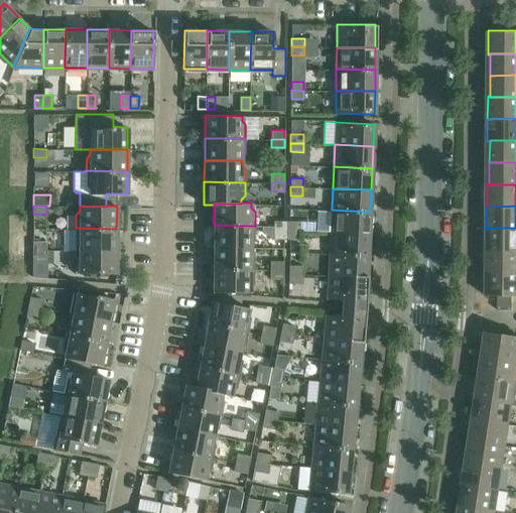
[(332,210),(331,232),(369,233),(370,212),(332,210)]
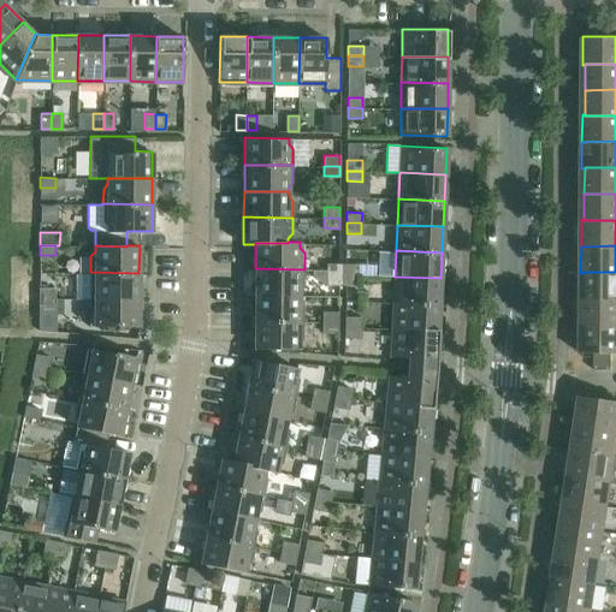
[(327,263),(327,273),(342,274),(342,263),(327,263)]
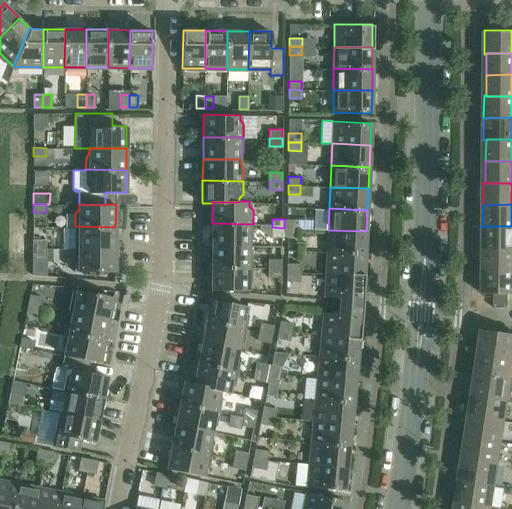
[(284,219),(284,228),(297,228),(297,219),(284,219)]
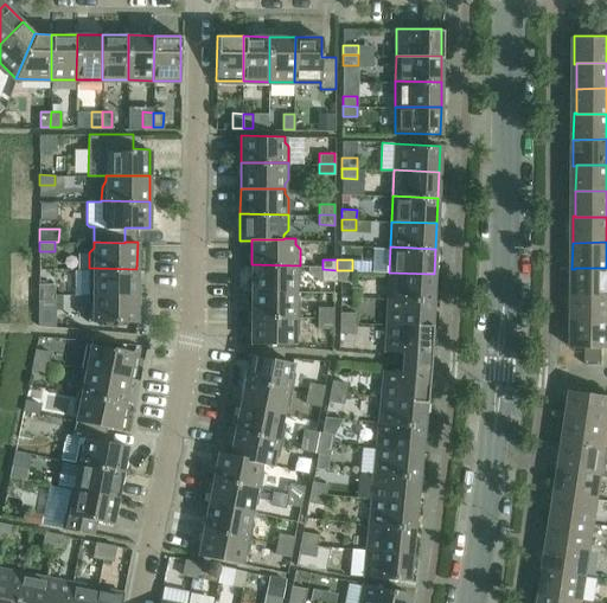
[(251,264),(251,290),(295,290),(295,287),(300,282),(300,265),(251,264)]
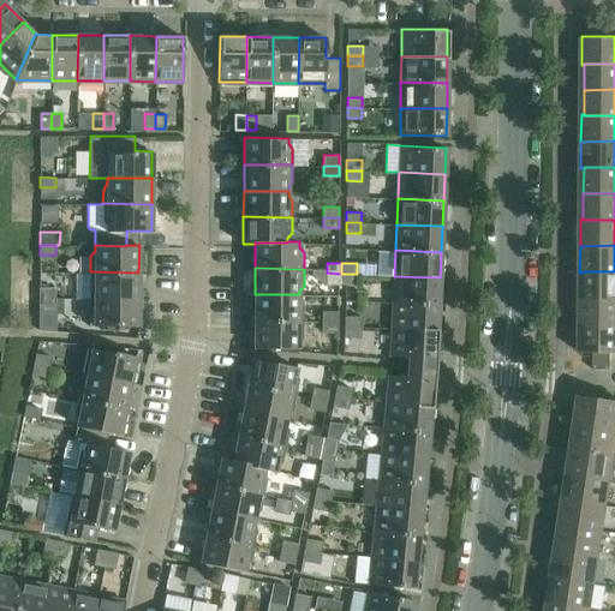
[(138,273),(90,271),(90,288),(94,293),(94,298),(138,298),(138,273)]
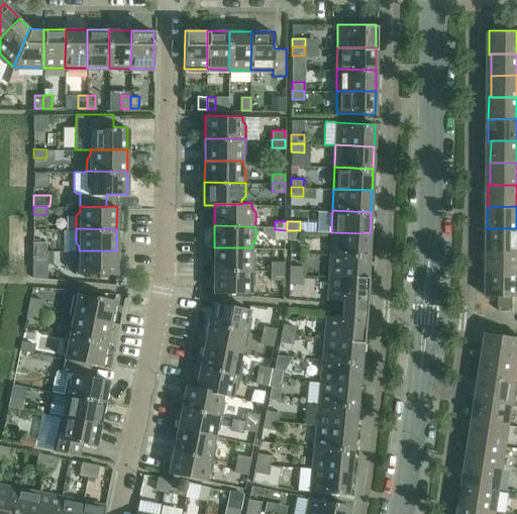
[(516,228),(490,228),(490,229),(490,250),(516,250),(516,228)]
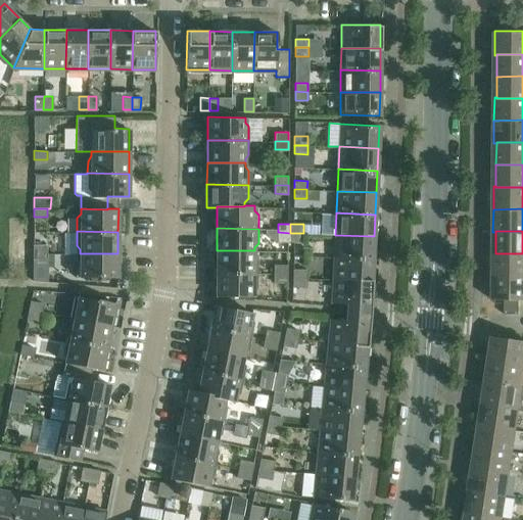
[(290,233),(278,232),(278,241),(290,241),(290,233)]
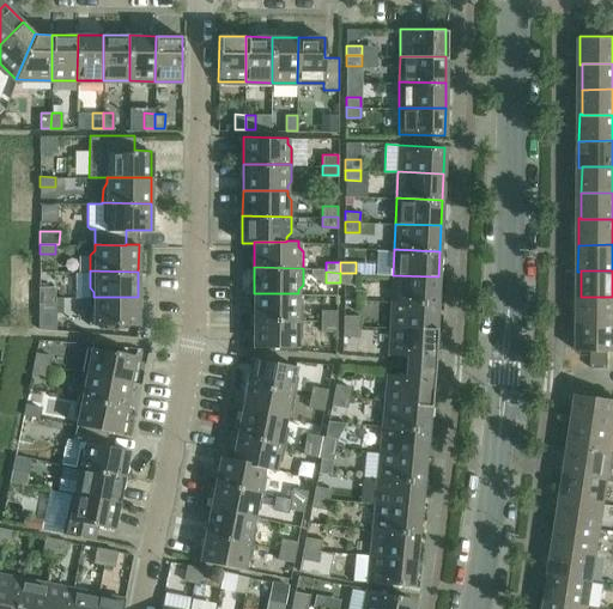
[(340,273),(340,282),(356,282),(356,273),(340,273)]
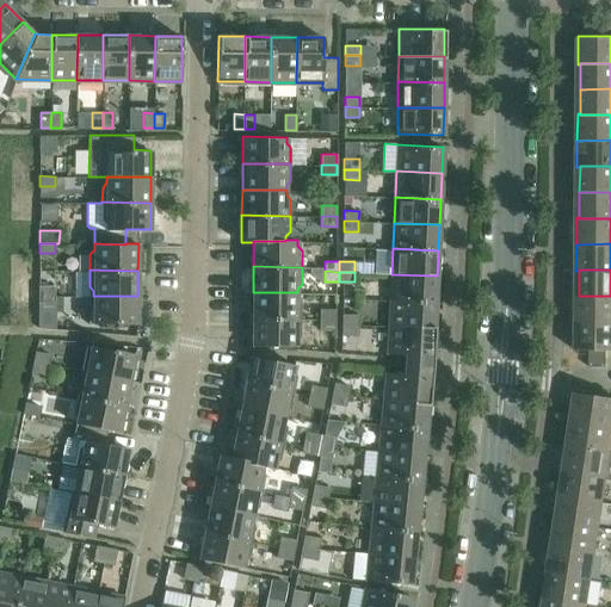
[(392,274),(390,299),(436,302),(437,276),(392,274)]
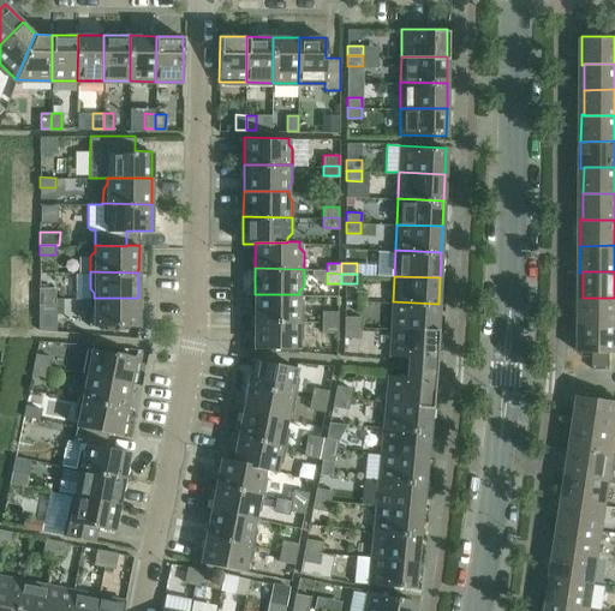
[(40,287),(40,298),(54,298),(54,287),(40,287)]
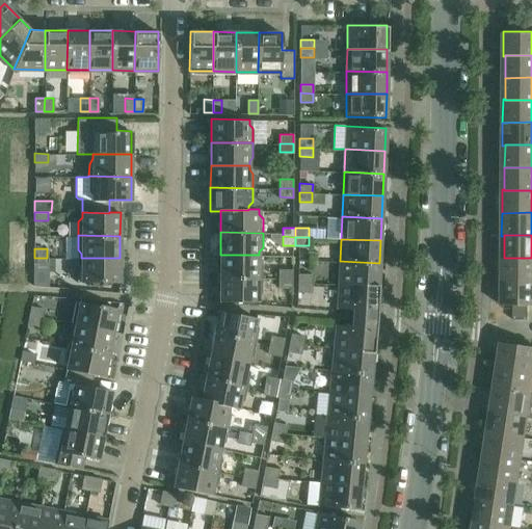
[(220,255),(220,278),(262,278),(262,263),(259,259),(259,255),(220,255)]
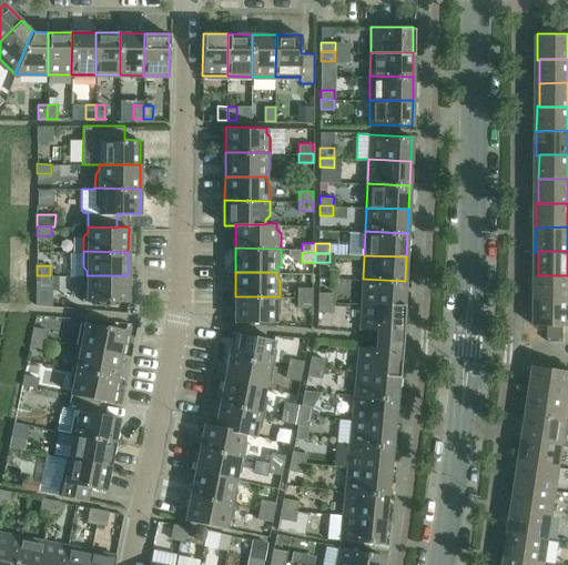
[(50,275),(37,275),(36,284),(50,284),(50,275)]
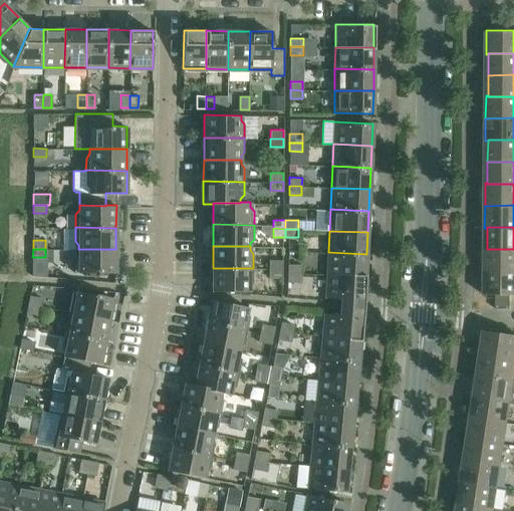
[(115,249),(78,249),(78,253),(75,257),(74,272),(115,272),(115,249)]
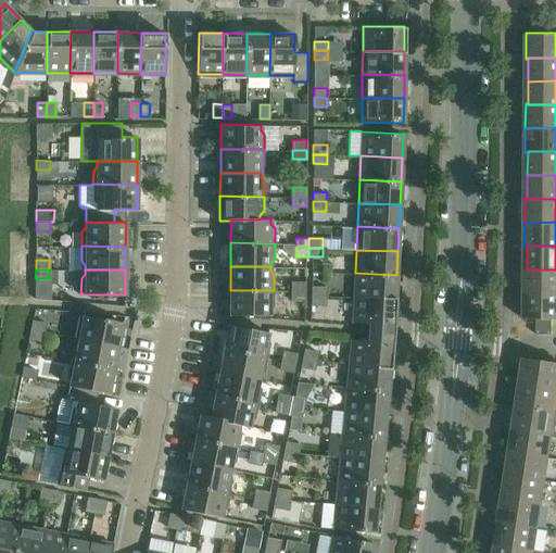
[(555,269),(527,269),(526,292),(555,292),(555,269)]
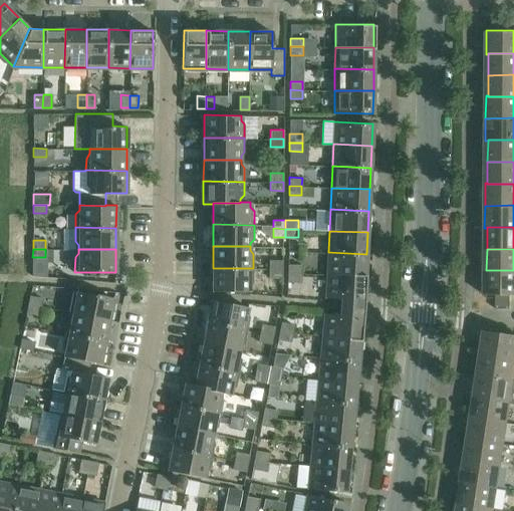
[(328,252),(327,274),(365,276),(366,254),(328,252)]
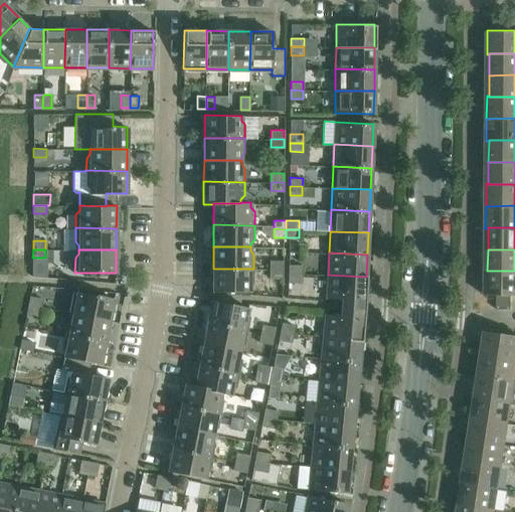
[(270,261),(270,269),(283,269),(283,261),(270,261)]
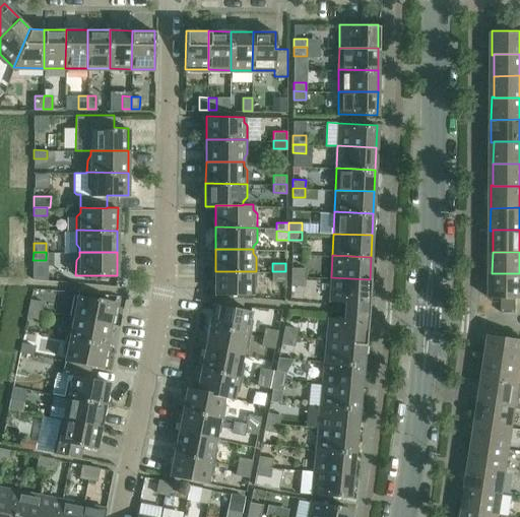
[(291,267),(291,276),(305,276),(305,267),(291,267)]
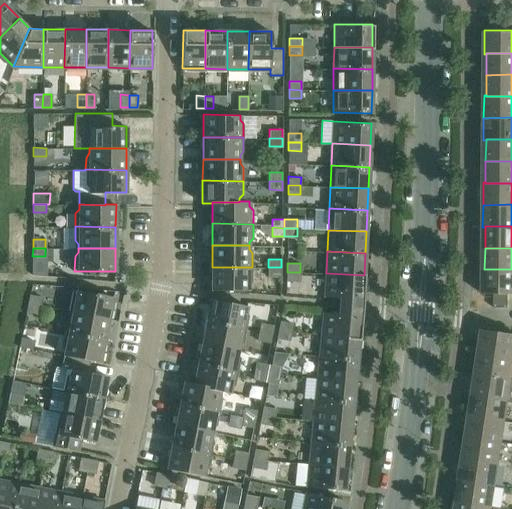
[(252,267),(212,267),(211,289),(248,290),(248,285),(252,281),(252,267)]
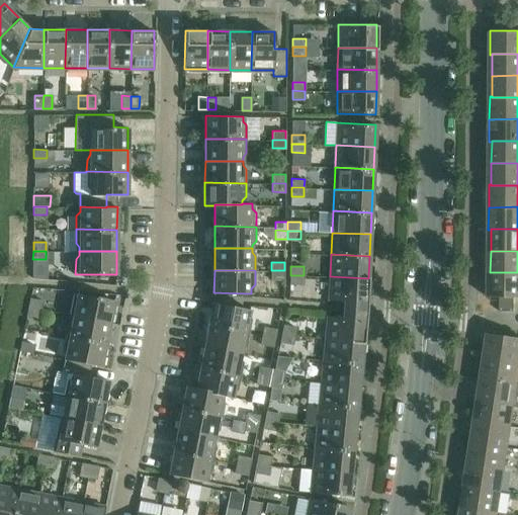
[(284,270),(271,270),(271,279),(284,279),(284,270)]
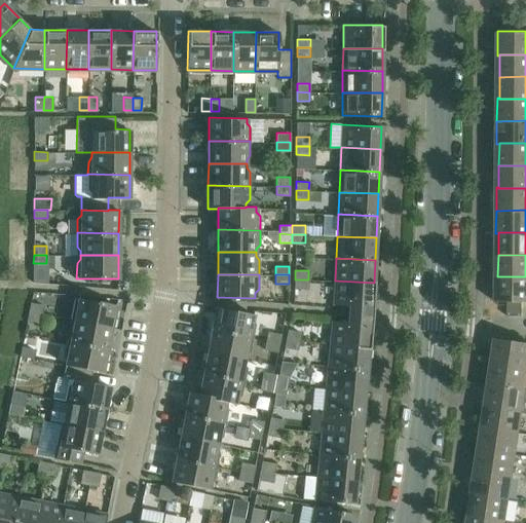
[(525,276),(497,276),(495,276),(495,300),(508,300),(508,314),(522,314),(523,300),(525,300),(525,276)]
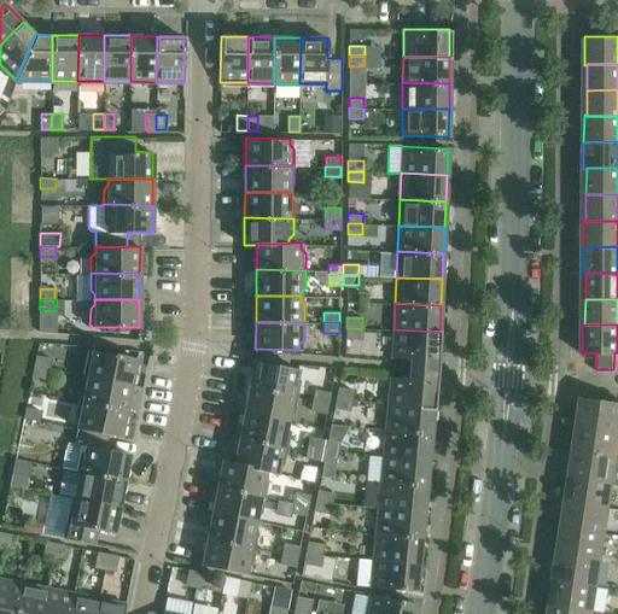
[(362,328),(347,328),(347,338),(362,338),(362,328)]
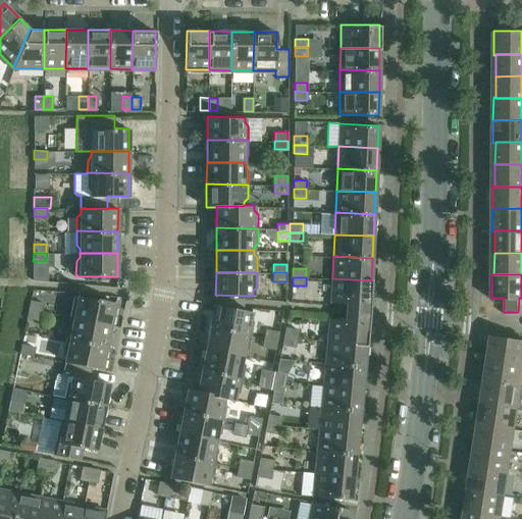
[(371,280),(332,278),(330,301),(347,302),(346,311),(369,312),(371,280)]
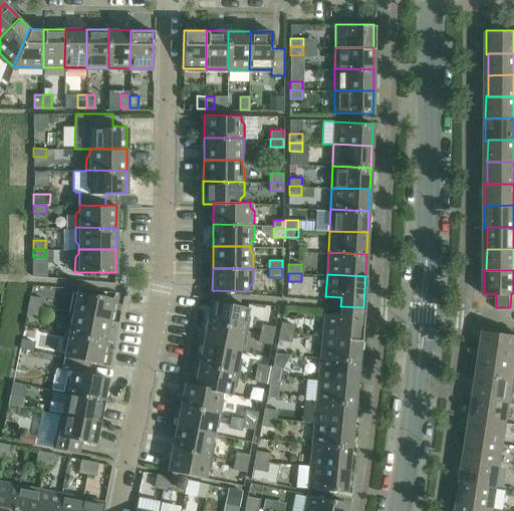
[(73,308),(72,312),(109,319),(113,297),(73,289),(70,304),(73,308)]
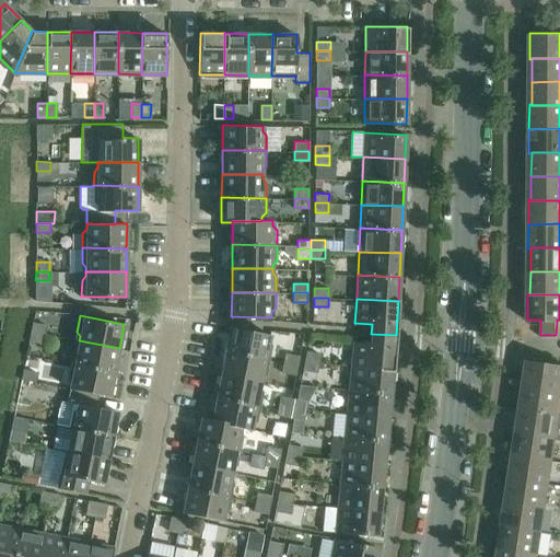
[(33,322),(31,331),(45,334),(46,324),(33,322)]
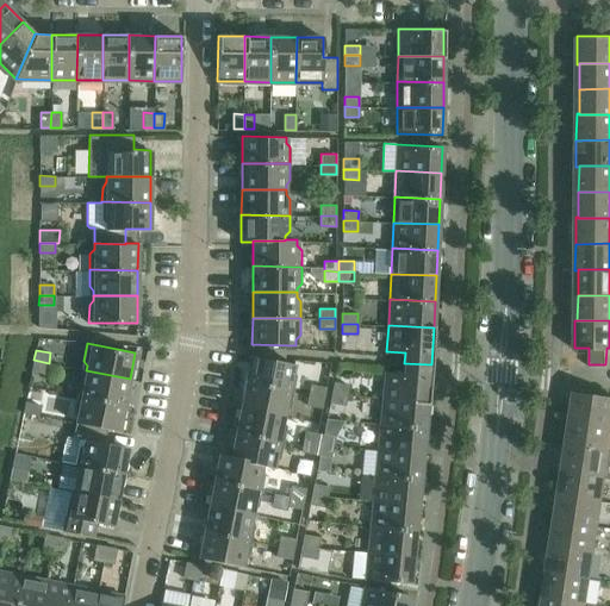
[(251,355),(246,381),(293,391),(297,375),(293,369),(294,363),(251,355)]
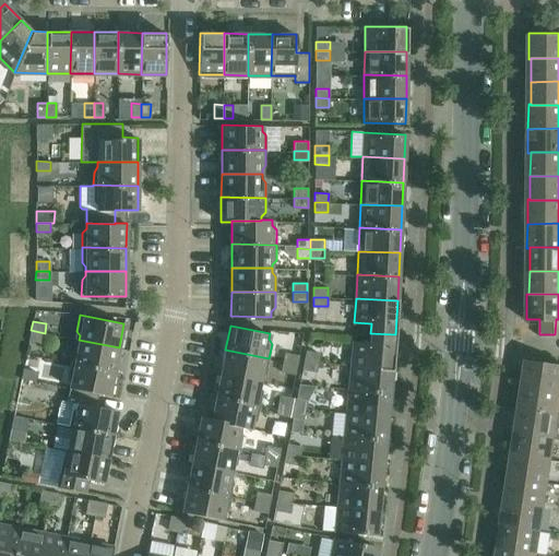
[(45,333),(31,330),(28,340),(43,342),(45,333)]
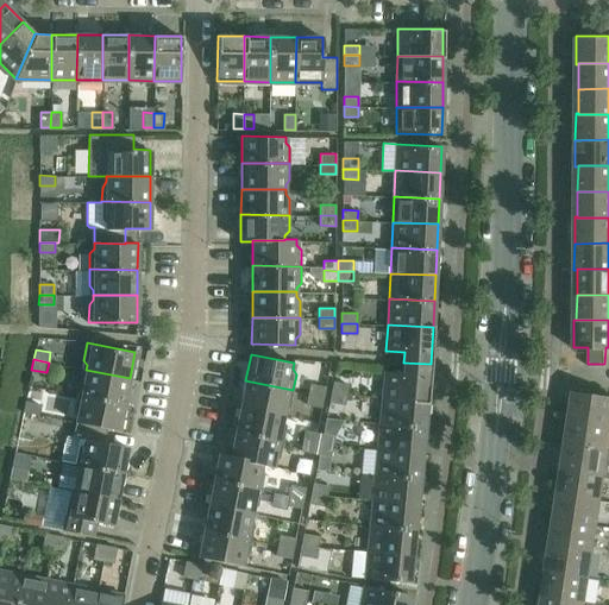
[(403,372),(384,371),(382,397),(427,402),(431,369),(431,364),(403,363),(403,366),(403,372)]
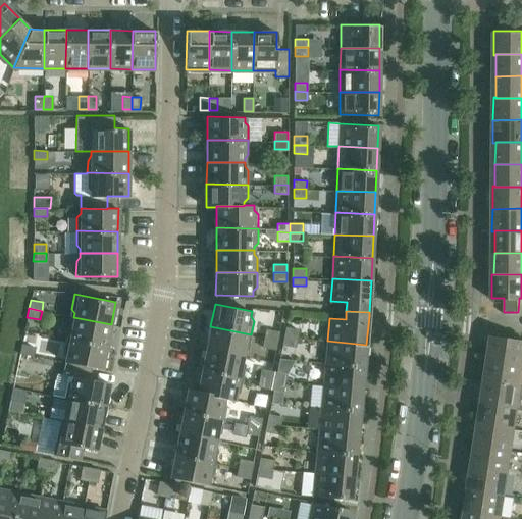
[(68,324),(65,339),(106,347),(111,324),(73,317),(72,321),(68,324)]
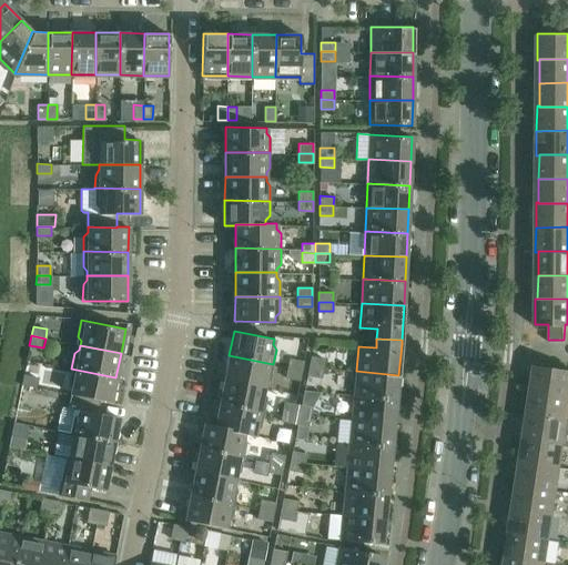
[(229,355),(224,379),(264,387),(265,383),(270,380),(273,364),(229,355)]
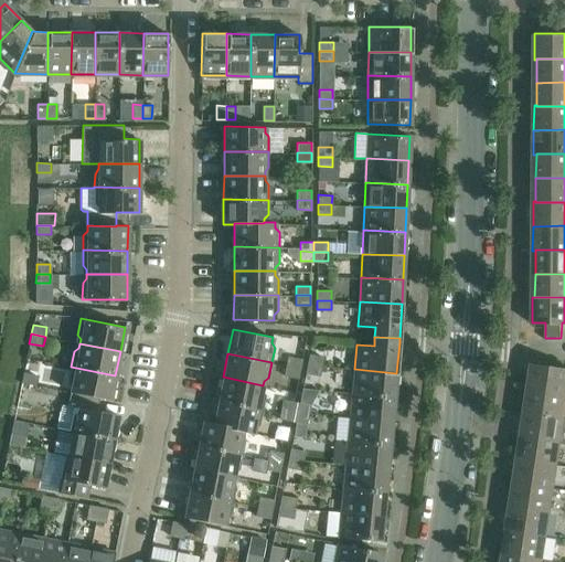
[(309,353),(308,363),(321,366),(323,357),(309,353)]
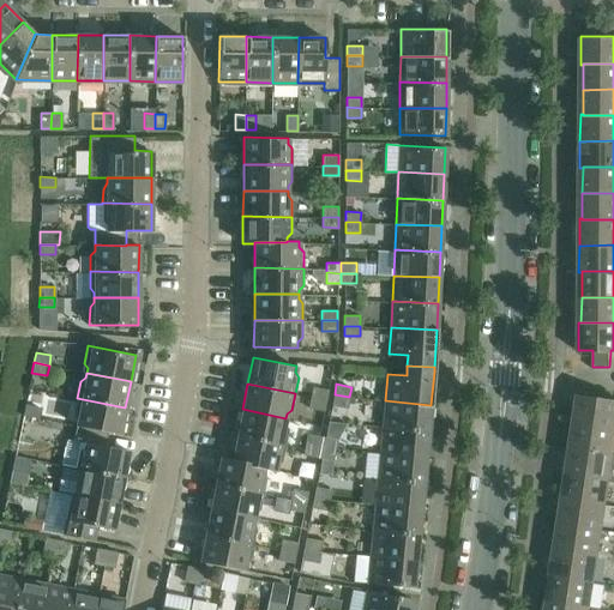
[(313,386),(311,397),(326,399),(327,390),(313,386)]
